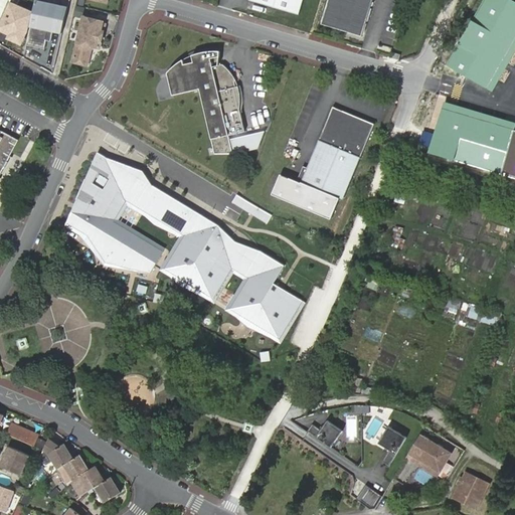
[(36,0),(33,12),(10,1),(1,22),(11,28),(8,34),(23,41),(31,25),(62,32),(68,6),(39,0),(36,0)]
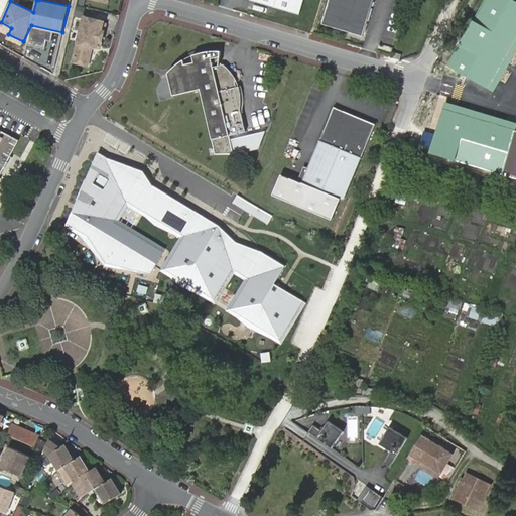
[(252,0),(299,14),(303,0),(252,0)]
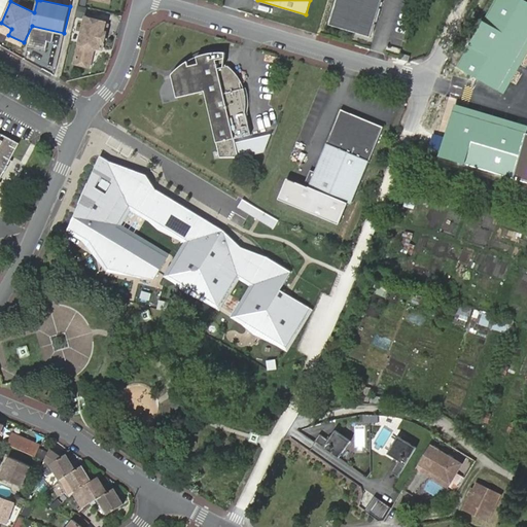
[(382,0),(337,0),(330,25),(345,29),(347,23),(358,27),(356,32),(372,37),(382,0)]
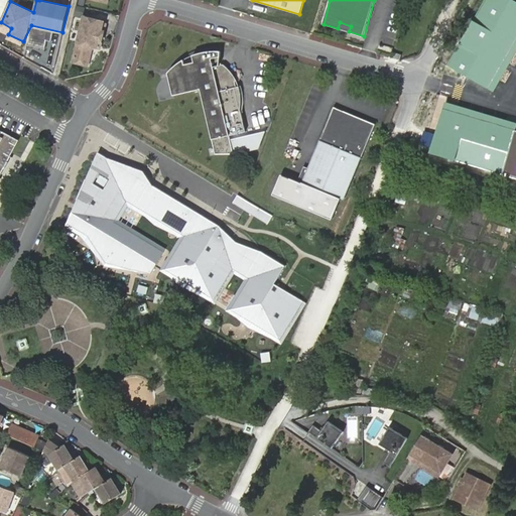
[(515,54),(515,1),(513,0),(485,0),(448,66),(495,92),(515,54)]
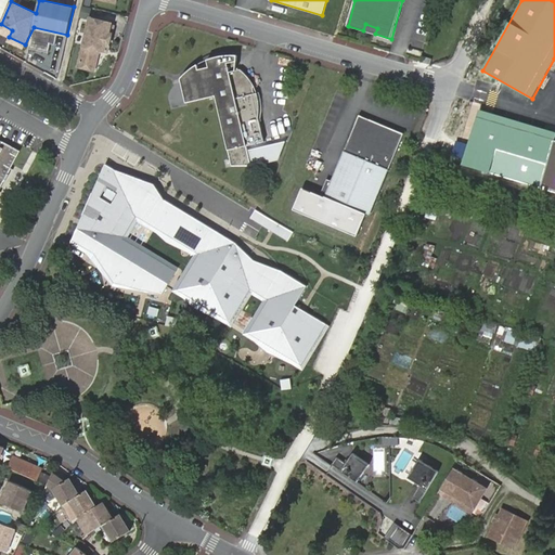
[(113,25),(92,20),(81,67),(97,71),(101,51),(110,52),(114,35),(111,35),(113,25)]
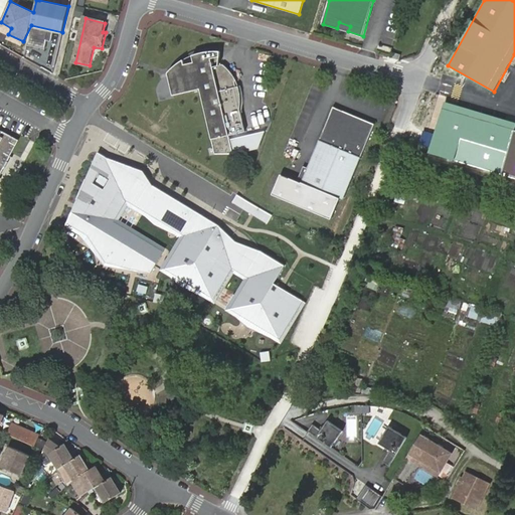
[(339,22),(337,28),(348,31),(350,26),(339,22)]
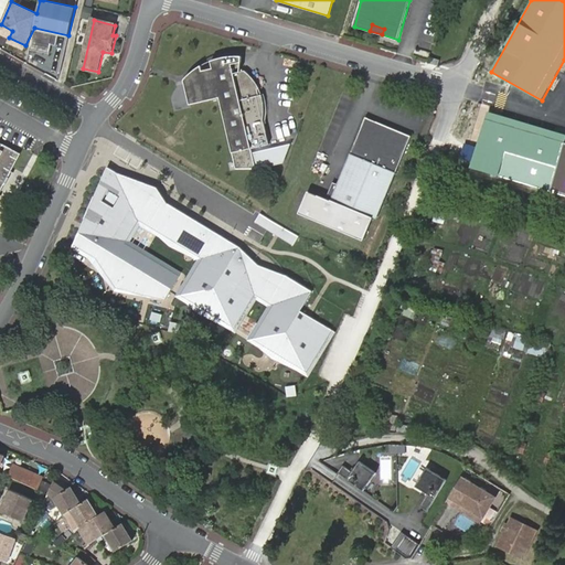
[(238,64),(242,63),(243,57),(235,56),(232,57),(230,57),(226,59),(224,59),(221,60),(219,60),(215,61),(213,62),(212,63),(214,70),(204,72),(203,67),(201,68),(199,71),(196,72),(194,74),(192,76),(190,77),(188,80),(185,82),(191,106),(222,99),(238,170),(259,170),(255,149),(272,145),(265,120),(266,117),(267,114),(267,109),(267,106),(267,103),(266,99),(265,96),(260,97),(259,91),(263,91),(263,89),(260,86),(259,84),(257,81),(255,78),(252,75),(249,74),(246,71),(242,73),(238,64)]
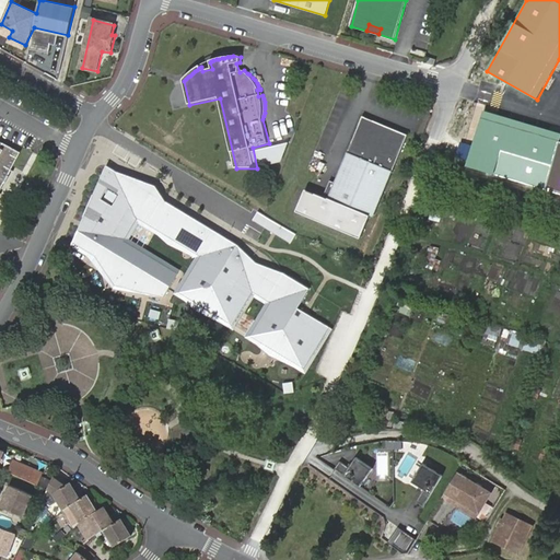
[(559,133),(482,112),(466,166),(559,194),(559,133)]
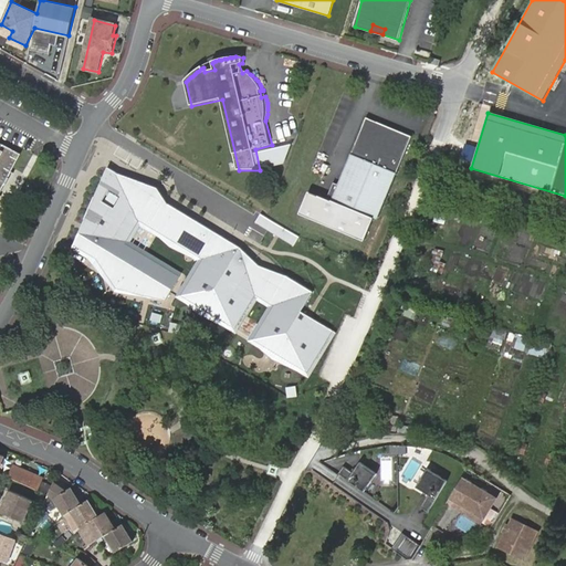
[(412,136),(367,117),(338,184),(334,181),(328,194),(334,195),(332,200),(377,219),(412,136)]
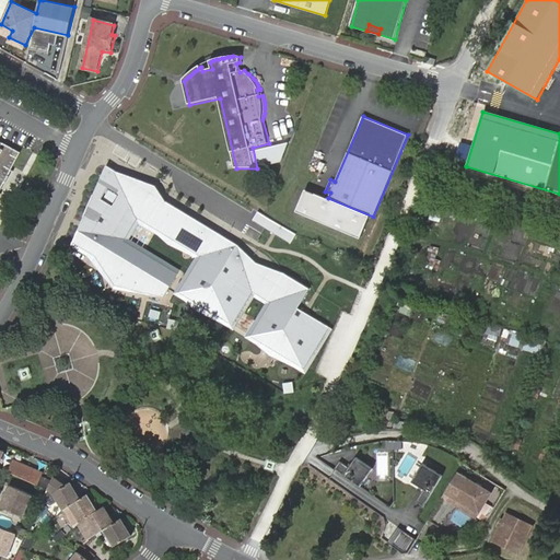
[(0,187),(10,167),(20,151),(0,140),(0,187)]
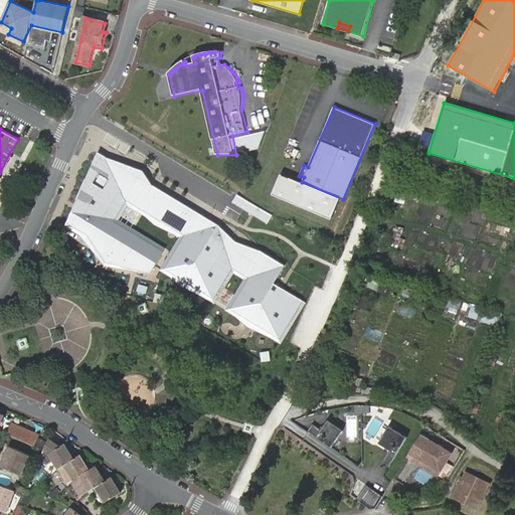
[(144,171),(98,152),(66,225),(95,252),(100,270),(148,276),(166,250),(115,218),(126,200),(184,235),(166,272),(213,302),(233,272),(247,281),(229,312),(282,344),(307,302),(275,284),(287,266),(236,241),(219,225),(154,185),(144,171)]
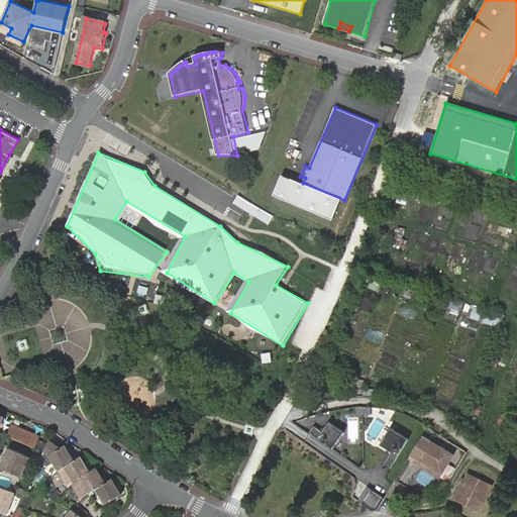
[(395,226),(391,246),(404,248),(405,238),(402,238),(404,227),(395,226)]
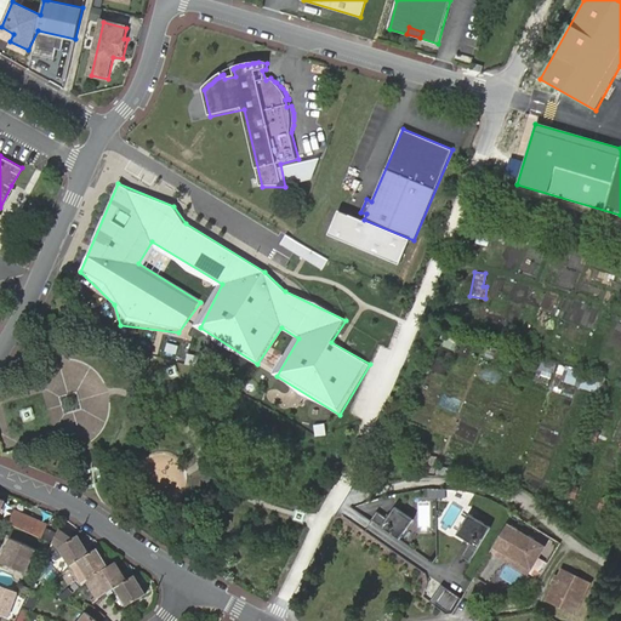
[(486,354),(495,358),(497,349),(490,346),(486,354)]
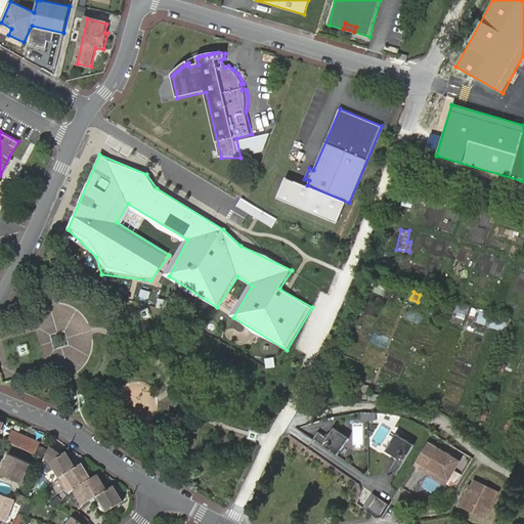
[(464,325),(470,306),(462,303),(461,305),(453,303),(447,320),(464,325)]
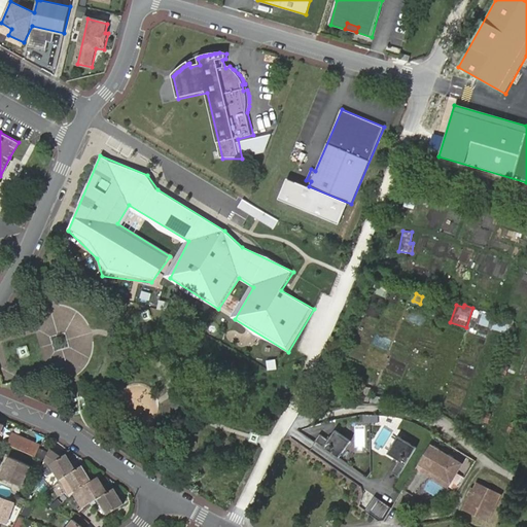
[(428,313),(434,316),(437,310),(431,307),(428,313)]
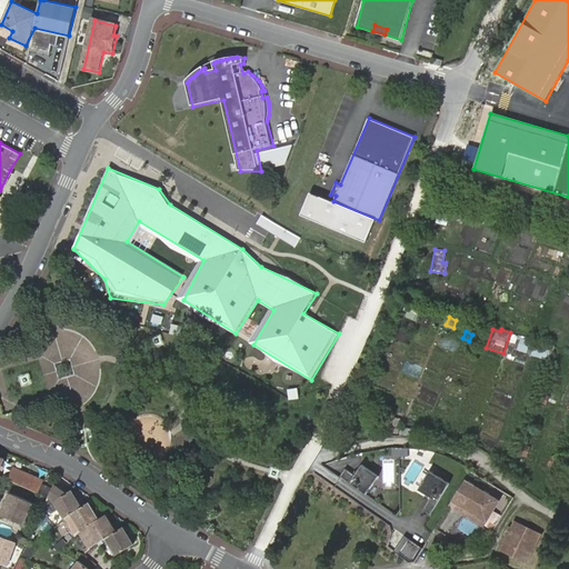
[(508,347),(549,361),(555,347),(512,332),(508,347)]
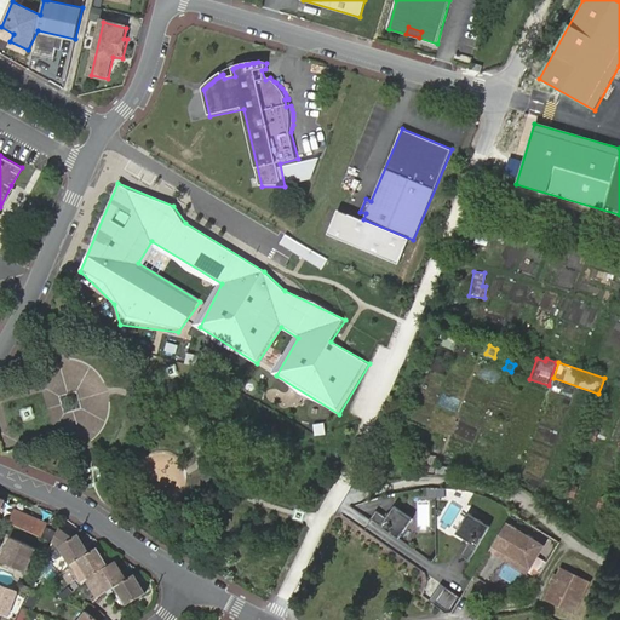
[(590,429),(586,440),(595,442),(598,432),(590,429)]
